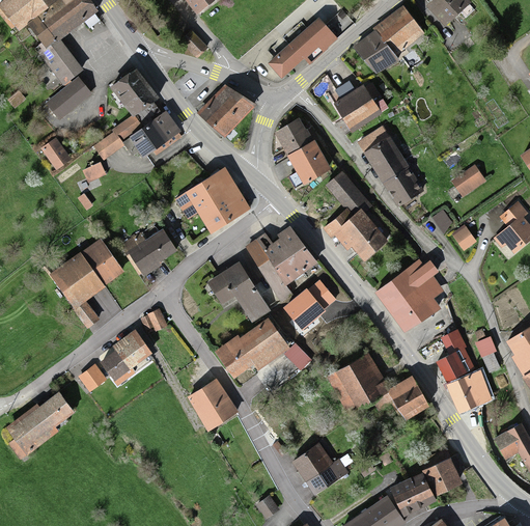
[(3,0),(0,2),(0,5),(19,29),(39,10),(42,14),(56,0),(3,0)]
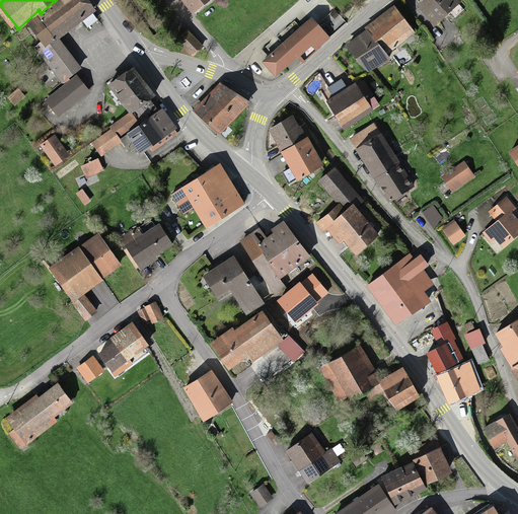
[(55,0),(41,13),(28,23),(49,47),(59,38),(94,6),(89,0),(55,0)]
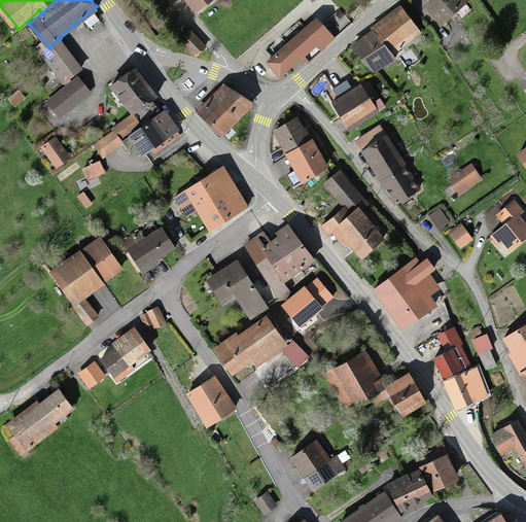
[(187,0),(197,11),(212,0),(187,0)]
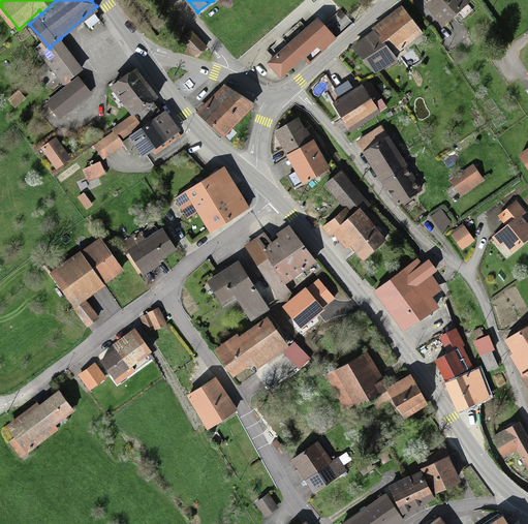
[(431,0),(427,4),(445,24),(469,1),(468,0),(431,0)]
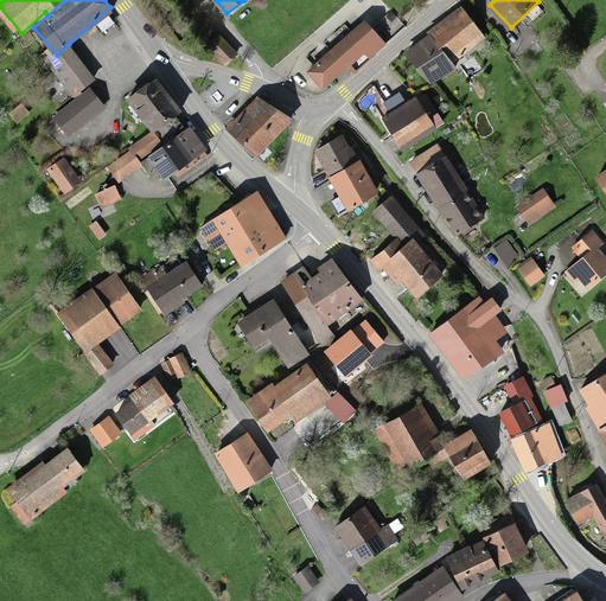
[(429,33),(450,56),(480,27),(460,5),(429,33)]
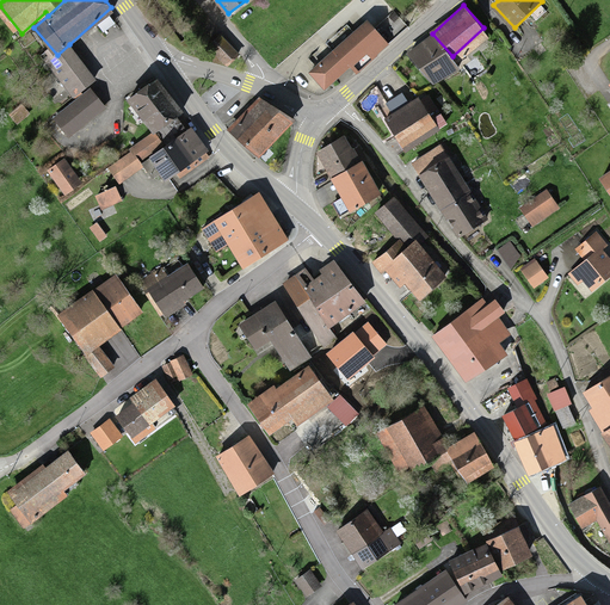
[(368,20),(312,69),(327,87),(383,38),(368,20)]
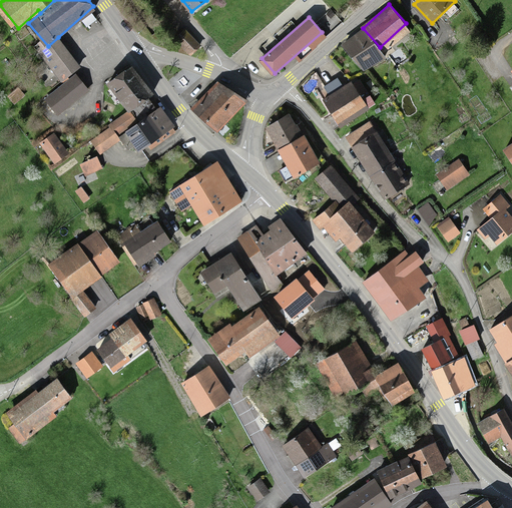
[(199,40),(185,27),(176,37),(189,50),(199,40)]
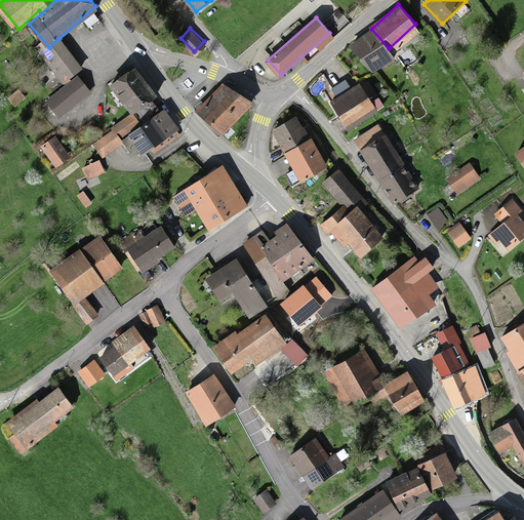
[(389,48),(371,29),(350,46),(373,73),(394,54),(389,48)]
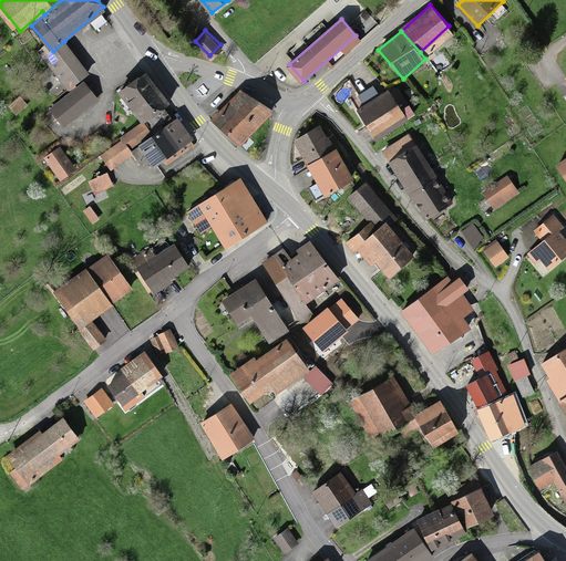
[(90,70),(64,41),(53,51),(51,52),(54,56),(48,61),(70,86),(90,70)]
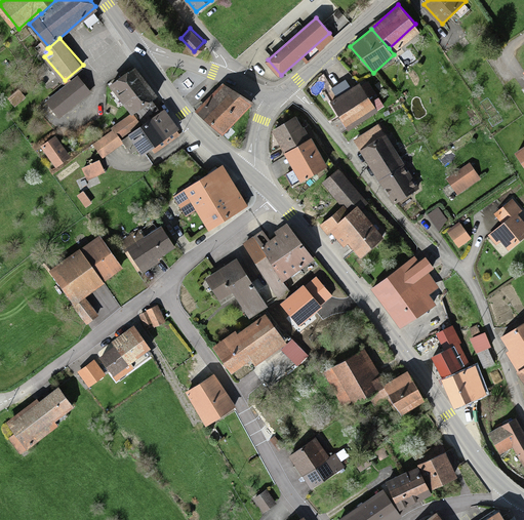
[(410,46),(397,56),(405,67),(418,56),(410,46)]
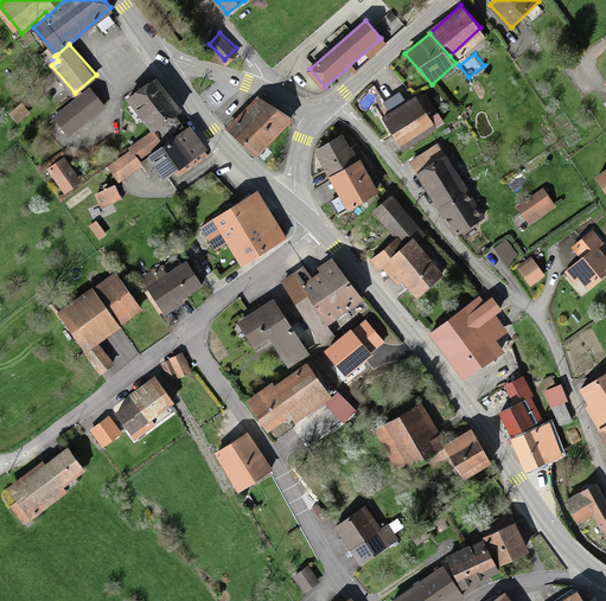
[(158,78),(128,98),(152,132),(180,112),(158,78)]
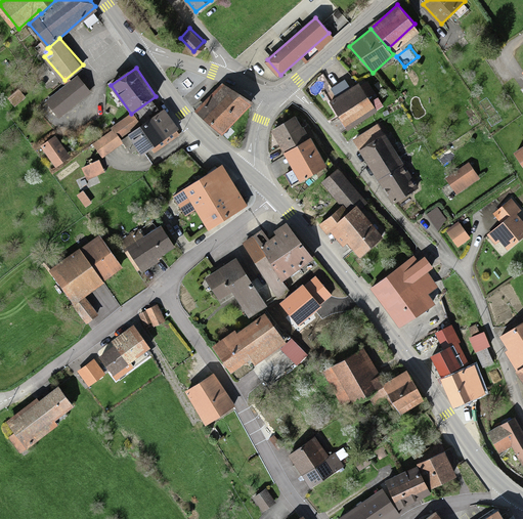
[(90,91),(76,75),(46,99),(60,116),(90,91)]
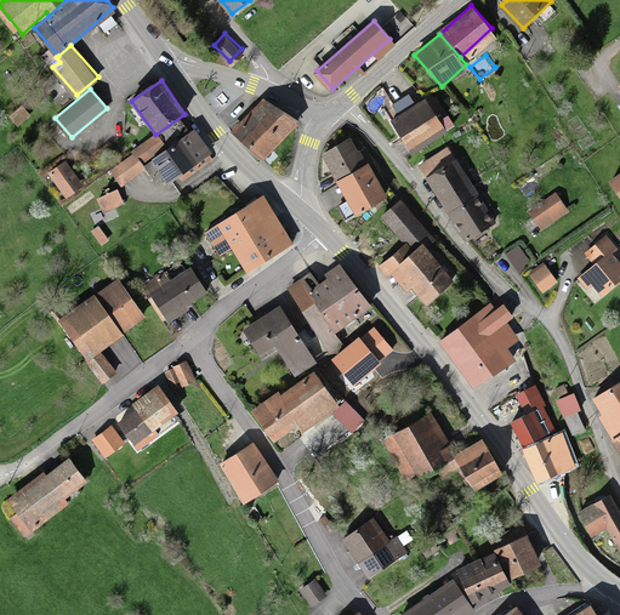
[(265,92),(232,126),(265,155),(301,117),(265,92)]
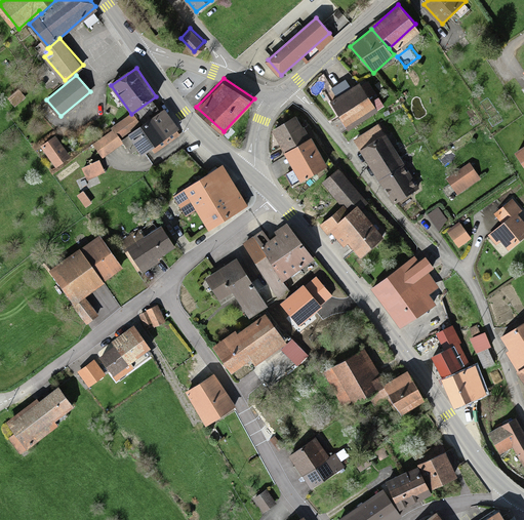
[(366,82),(331,102),(346,125),(373,110),(366,97),(373,93),(366,82)]
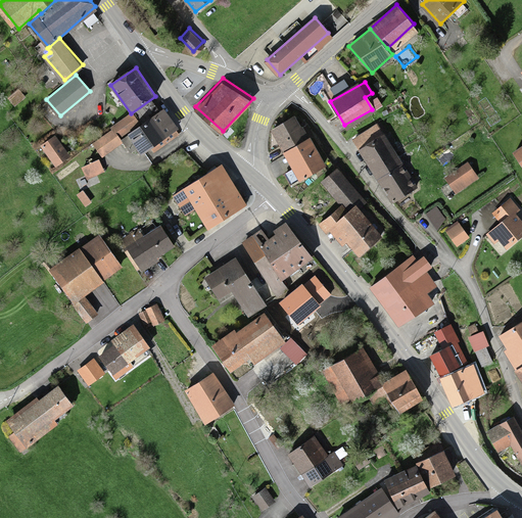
[(18,88),(8,96),(13,103),(25,95),(18,88)]
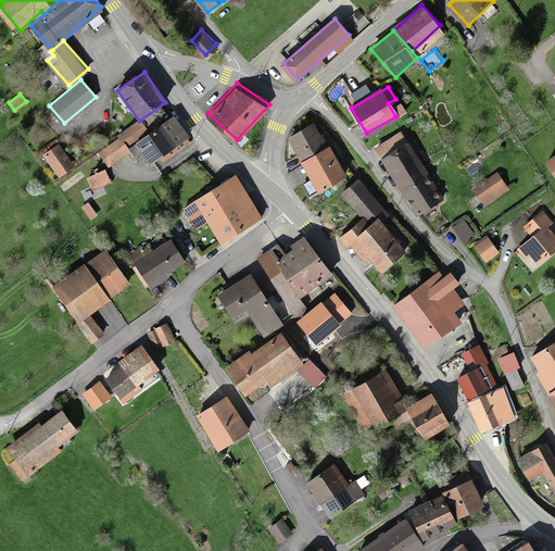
[(174,115),(148,133),(126,147),(136,161),(146,154),(151,162),(189,136),(174,115)]
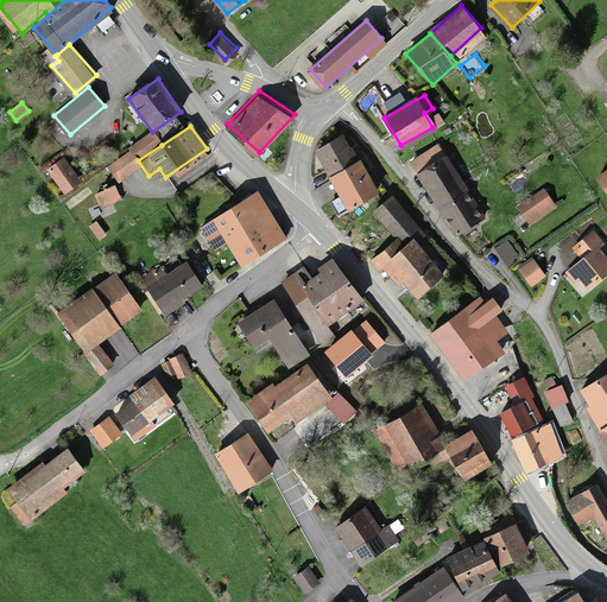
[(152,132),(130,146),(138,160),(162,145),(152,132)]
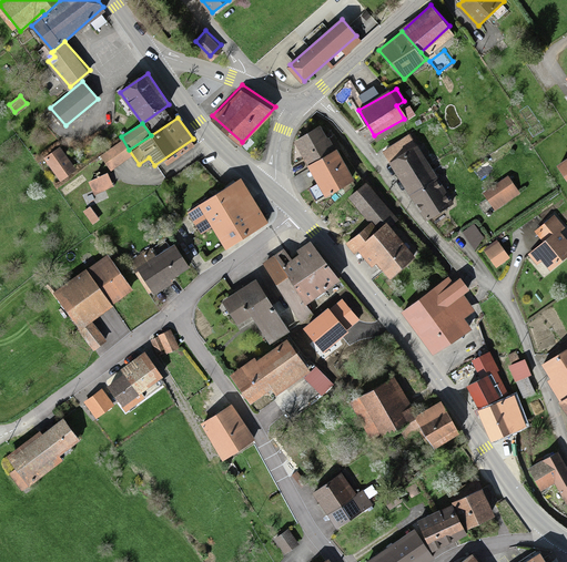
[(311,165),(336,151),(322,126),(296,141),(311,165)]
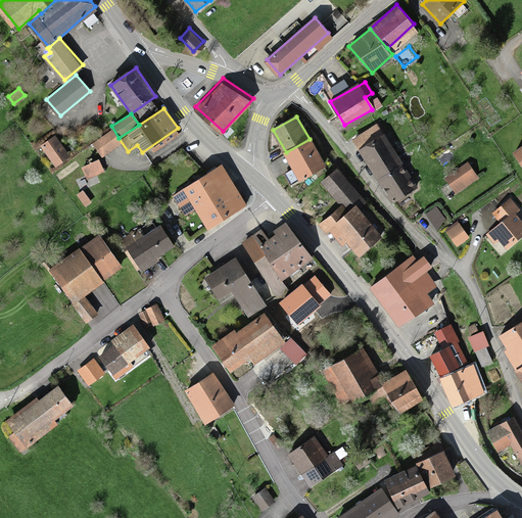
[(352,139),(361,151),(383,136),(375,124),(352,139)]
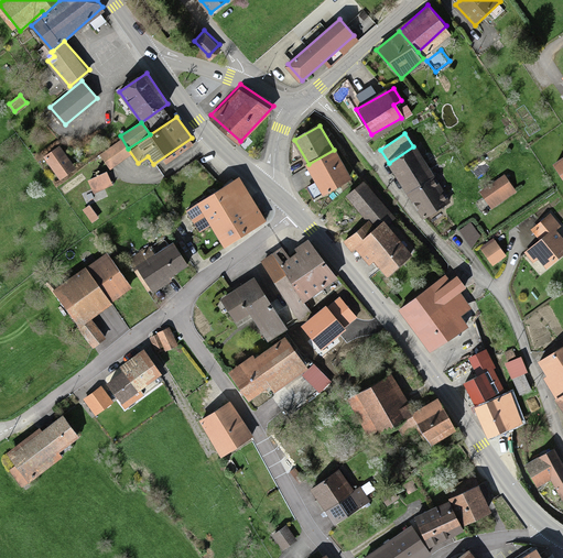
[(75,167),(58,145),(45,155),(61,177),(75,167)]
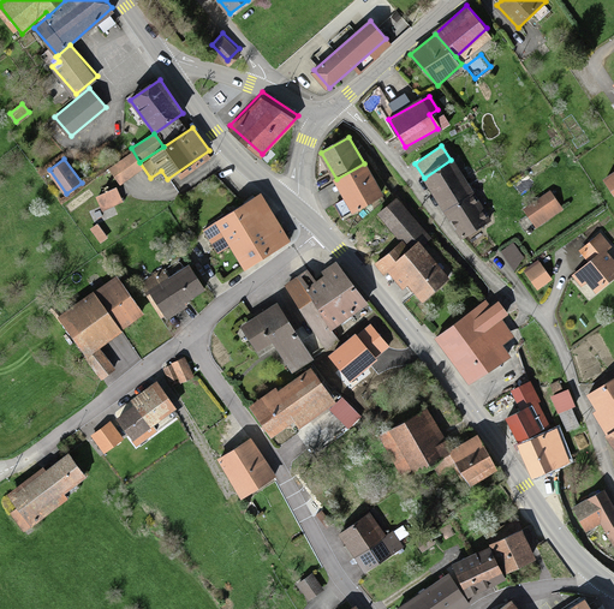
[(451,160),(424,178),(464,236),(490,218),(451,160)]
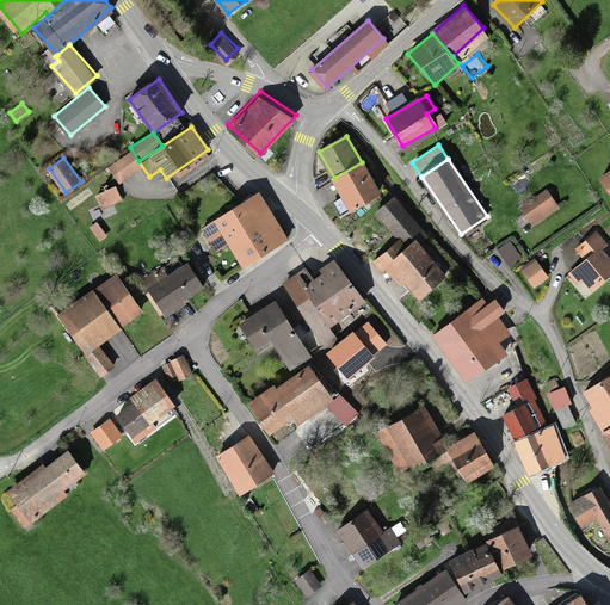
[(362,162),(334,178),(352,209),(380,193),(362,162)]
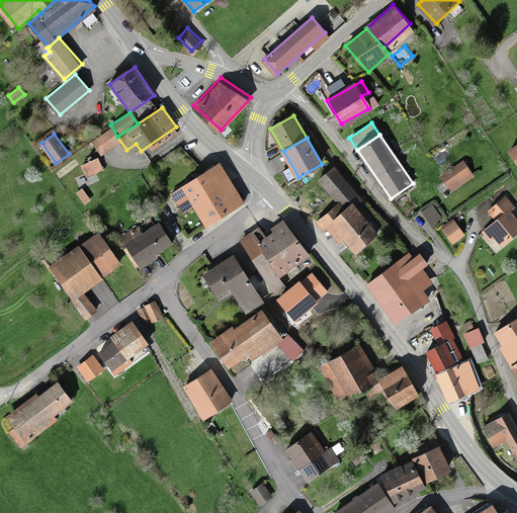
[(475,171),(464,155),(441,171),(451,186),(475,171)]
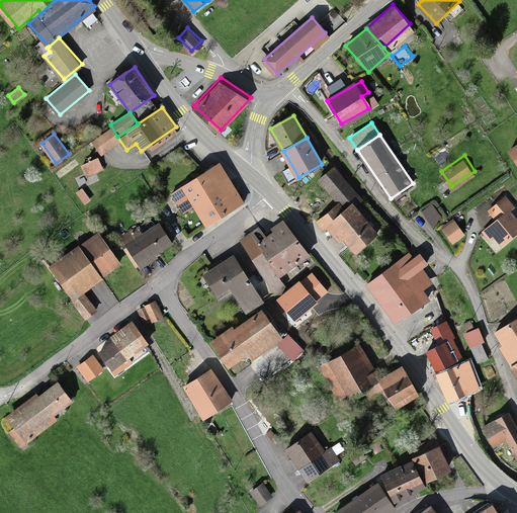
[(220,163),(174,190),(181,201),(190,196),(207,225),(244,202),(220,163)]
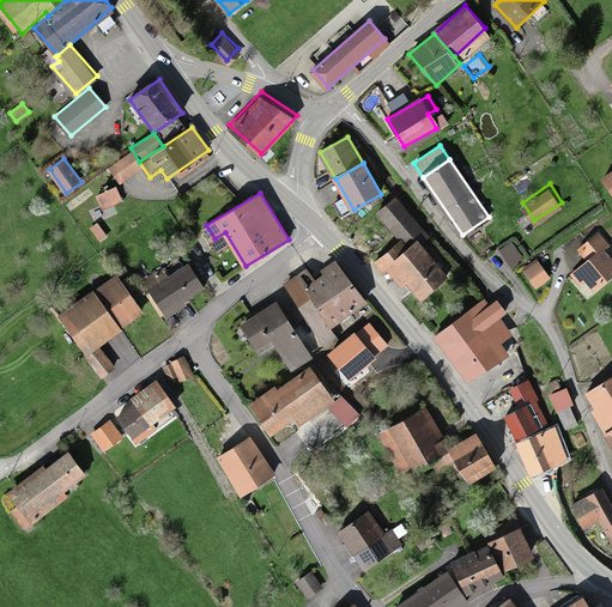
[(380,212),(401,240),(411,250),(419,243),(429,236),(398,198),(380,212)]
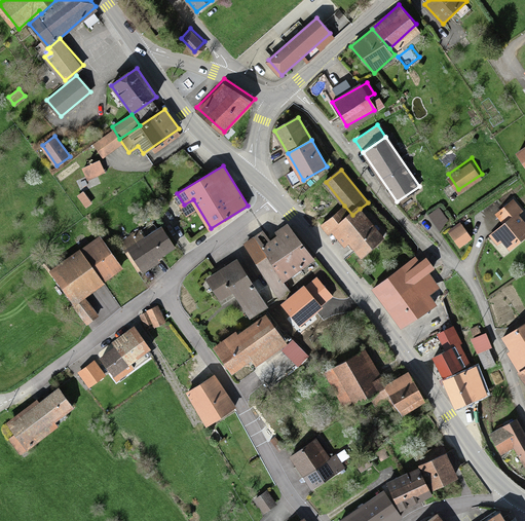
[(524,206),(514,193),(495,210),(503,220),(490,231),(498,240),(502,237),(511,247),(524,233),(524,216),(520,210),(524,206)]
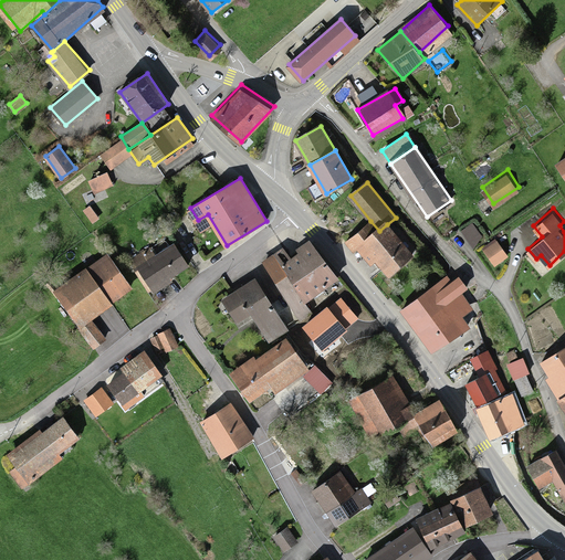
[(370,221),(348,239),(369,265),(376,261),(389,277),(414,259),(387,224),(379,231),(370,221)]
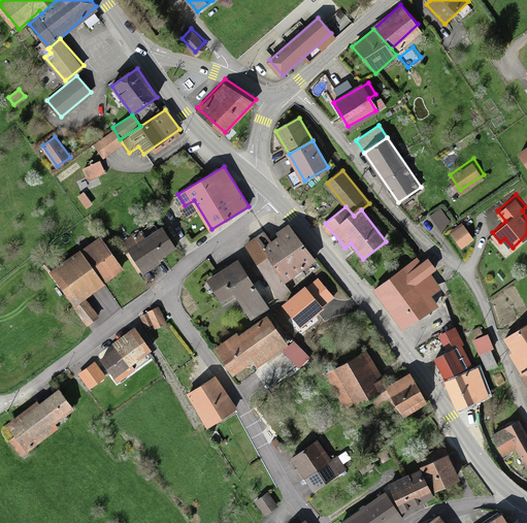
[(475,235),(462,218),(450,227),(463,244),(475,235)]
